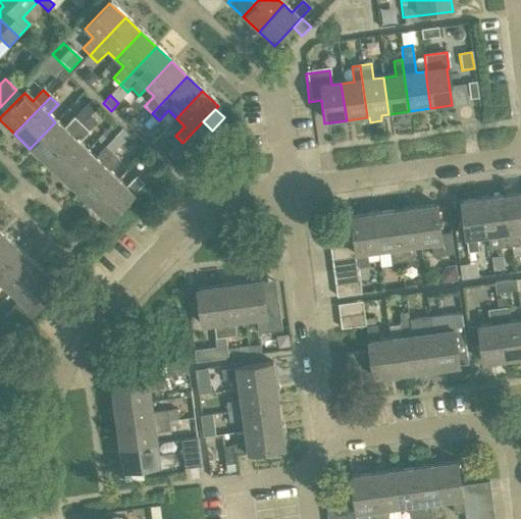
[(60,178),(86,151),(79,144),(89,134),(88,133),(97,123),(90,117),(82,126),(81,125),(45,163),(60,178)]
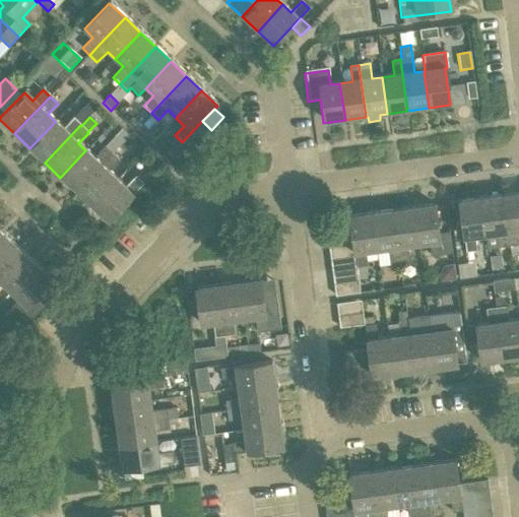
[(45,163),(80,125),(73,118),(63,129),(55,122),(29,148),(45,163)]
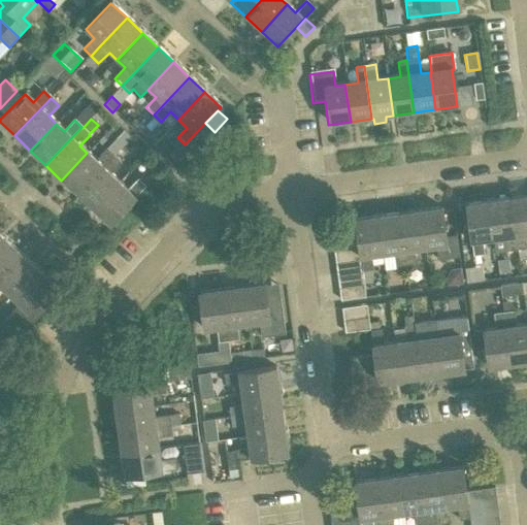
[(76,195),(113,157),(105,150),(95,161),(87,153),(61,181),(76,195)]
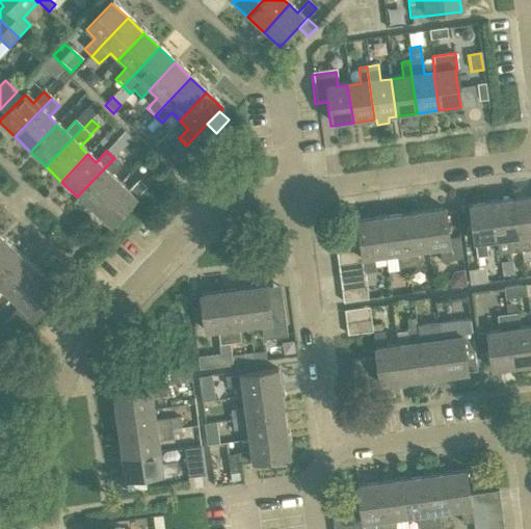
[(93,211),(120,184),(111,176),(122,165),(114,158),(77,196),(93,211)]
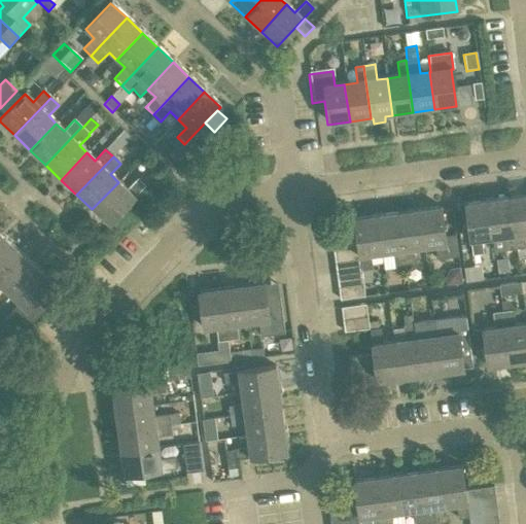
[(118,182),(92,209),(108,224),(134,197),(149,181),(141,174),(127,189),(118,182)]
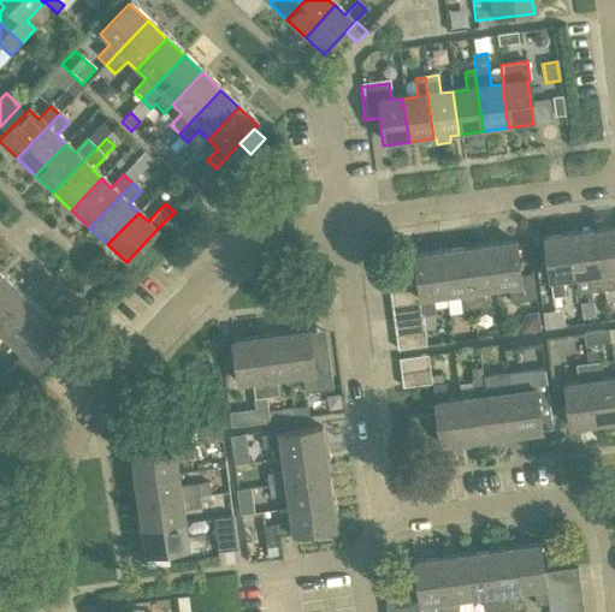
[(613,274),(614,273),(614,229),(595,232),(602,293),(614,291),(613,274)]
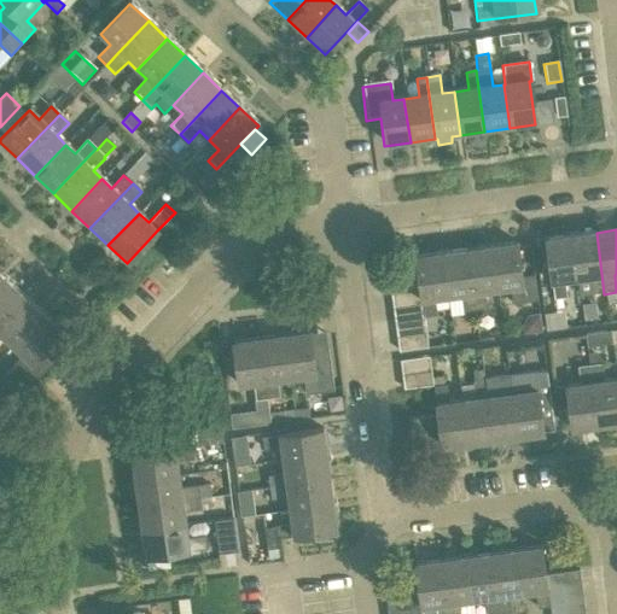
[(593,296),(604,294),(597,233),(572,237),(577,280),(591,278),(593,296)]
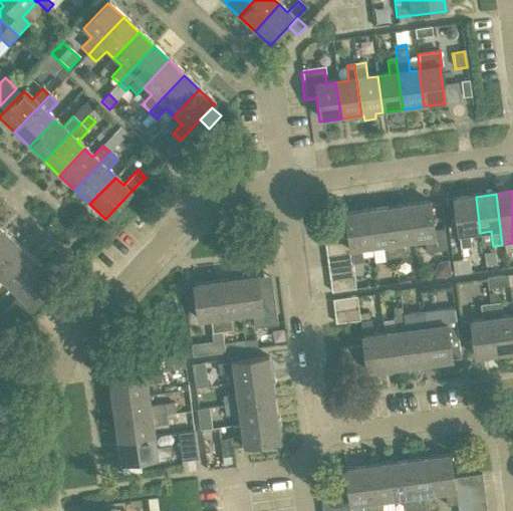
[(469,234),(480,233),(476,197),(453,200),(460,250),(471,249),(469,234)]
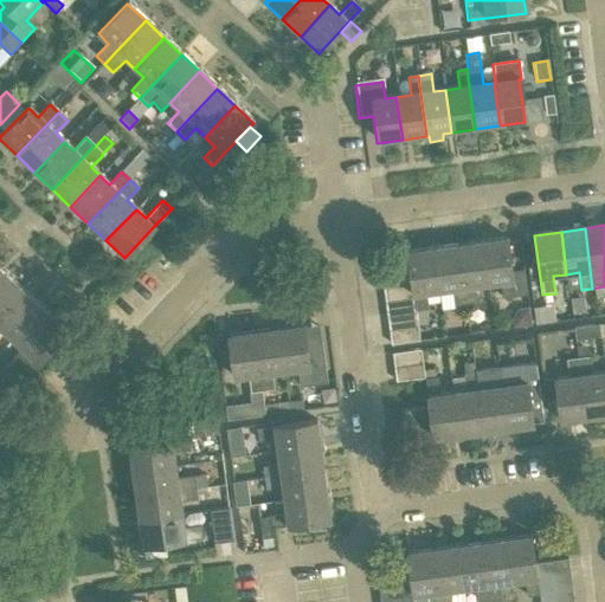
[(500,284),(502,301),(514,299),(506,239),(481,243),(487,285),(500,284)]
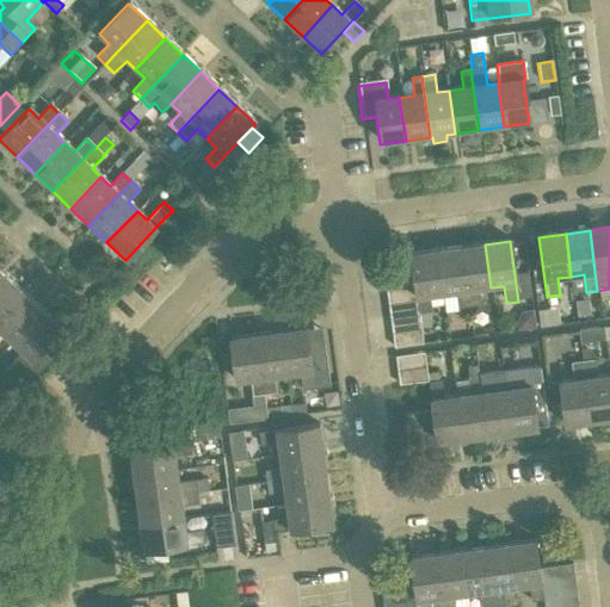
[(479,289),(491,287),(485,245),(460,248),(468,308),(481,307),(479,289)]
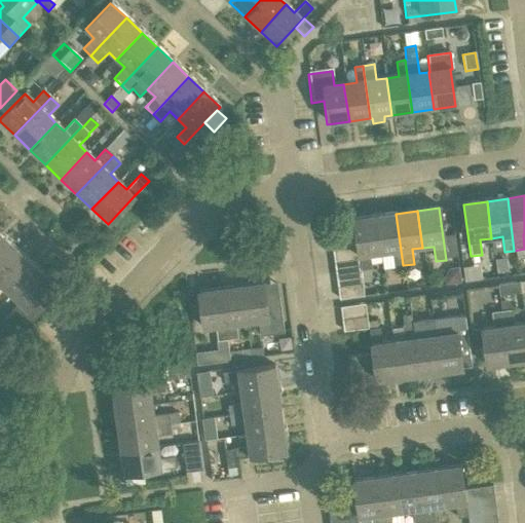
[(394,267),(403,265),(396,214),(375,216),(379,253),(391,252),(394,267)]
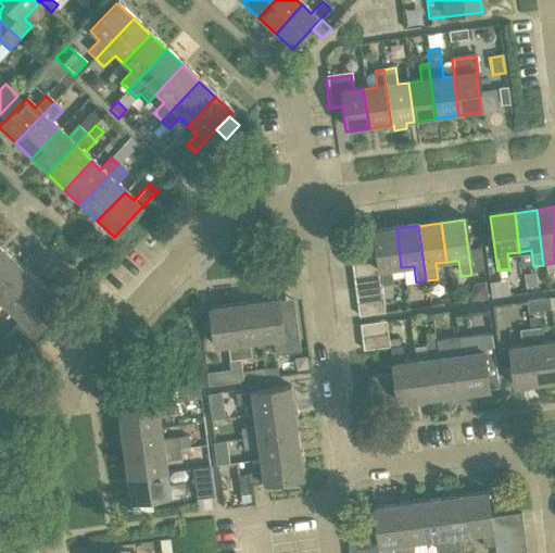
[(392,286),(390,269),(401,267),(396,228),(374,231),(381,287),(392,286)]
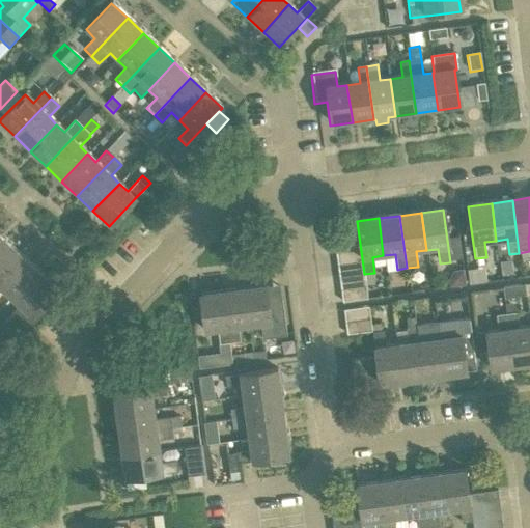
[(335,242),(336,255),(361,252),(359,239),(335,242)]
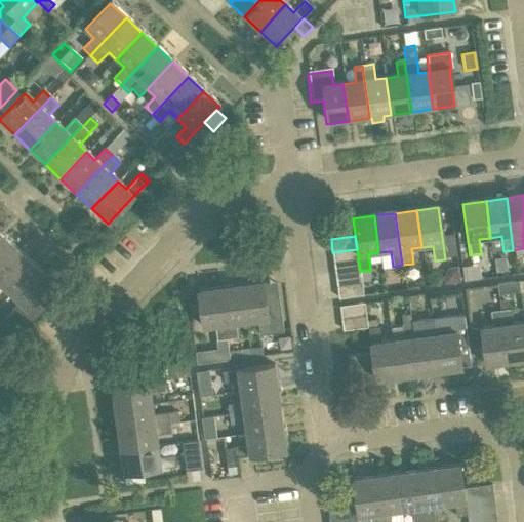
[(0,274),(19,254),(4,239),(0,243),(0,274)]
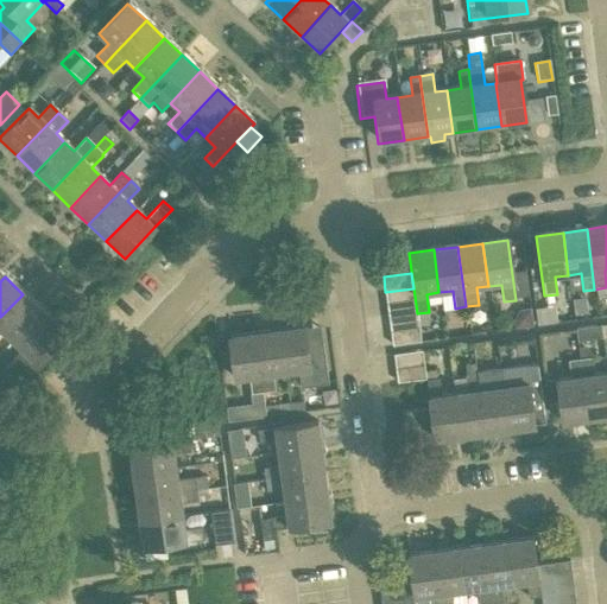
[(415,303),(413,288),(385,292),(387,306),(415,303)]
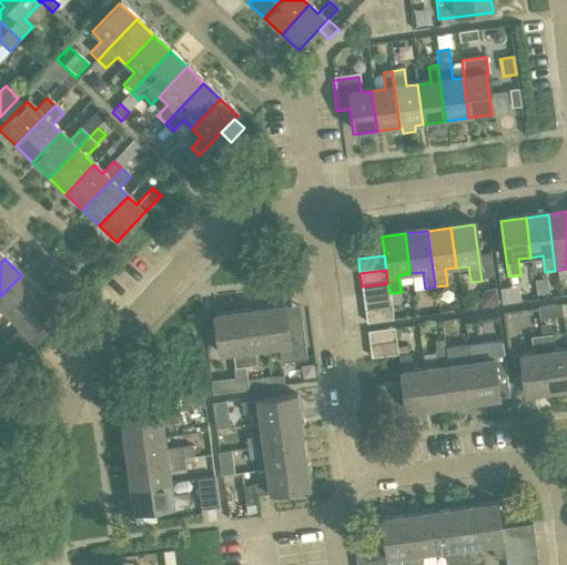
[(10,321),(39,291),(21,275),(0,296),(0,313),(1,312),(10,321)]
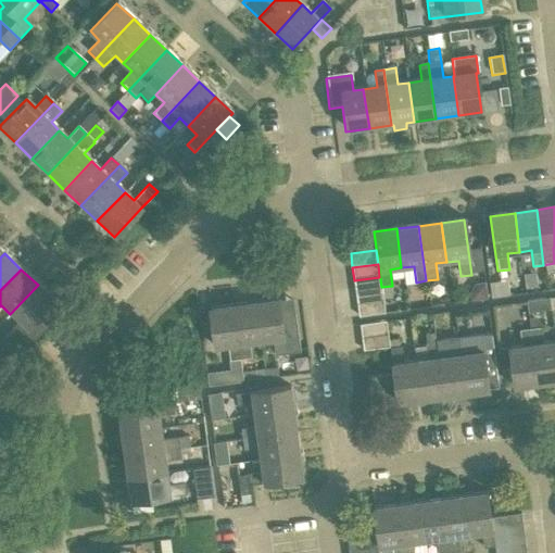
[(354,280),(356,292),(381,289),(379,277),(354,280)]
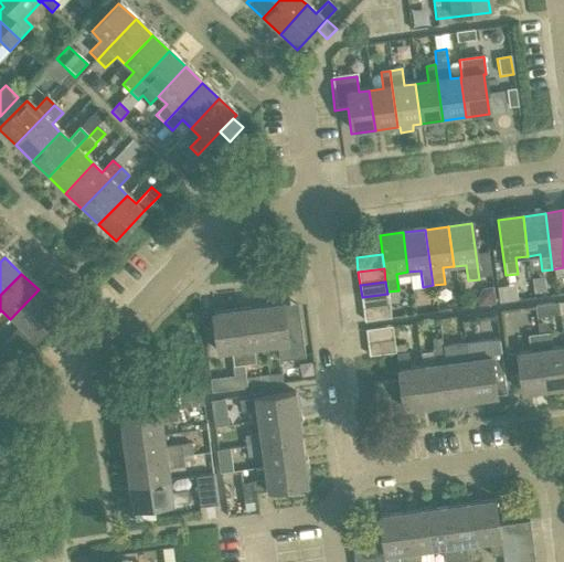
[(39,289),(10,319),(19,327),(1,346),(19,363),(45,335),(36,326),(55,306),(39,289)]
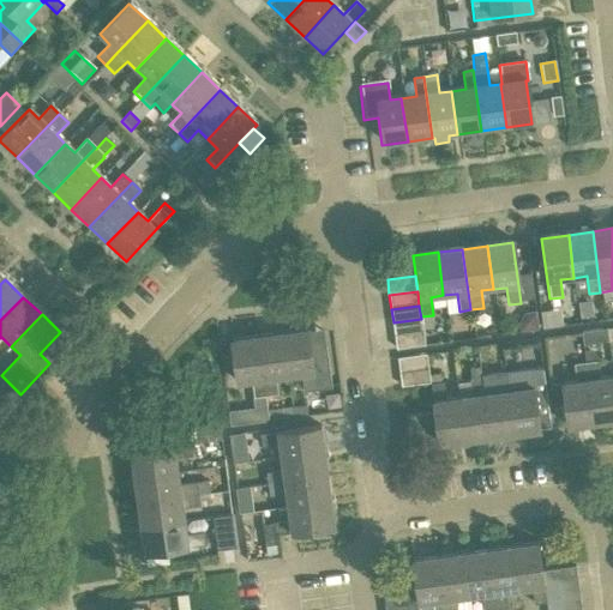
[(394,322),(395,337),(422,333),(421,319),(394,322)]
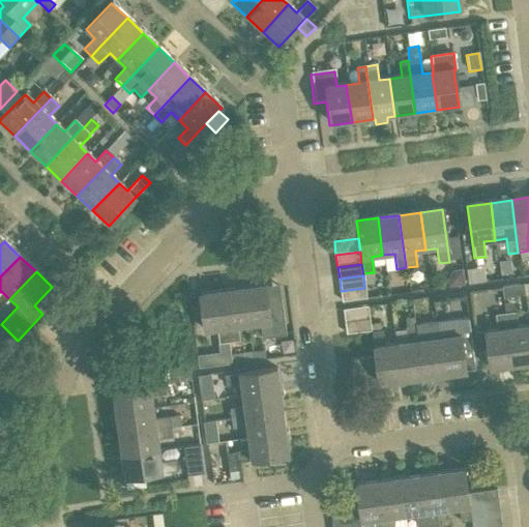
[(243,289),(247,327),(260,325),(261,339),(272,338),(270,324),(265,286),(243,289)]
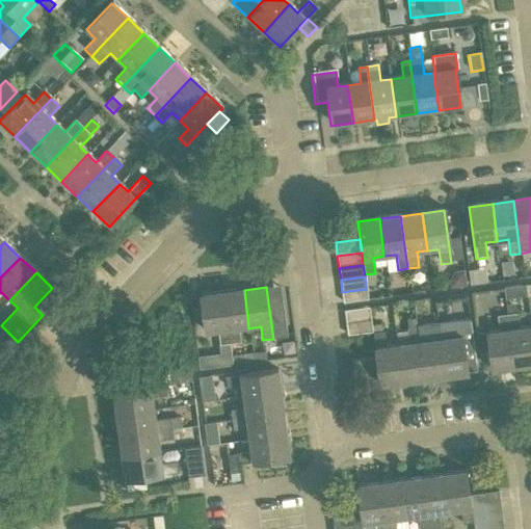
[(366,289),(342,292),(343,303),(368,300),(366,289)]
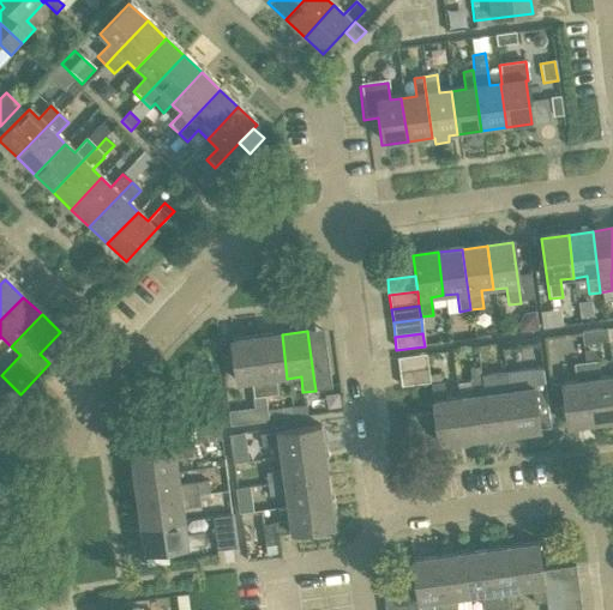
[(275,380),(287,379),(282,334),(257,338),(265,398),(277,396),(275,380)]
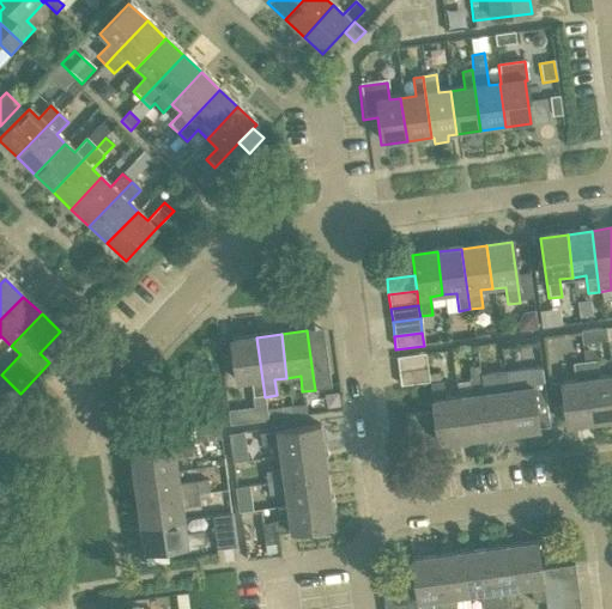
[(253,399),(265,397),(256,338),(231,341),(237,385),(250,383),(253,399)]
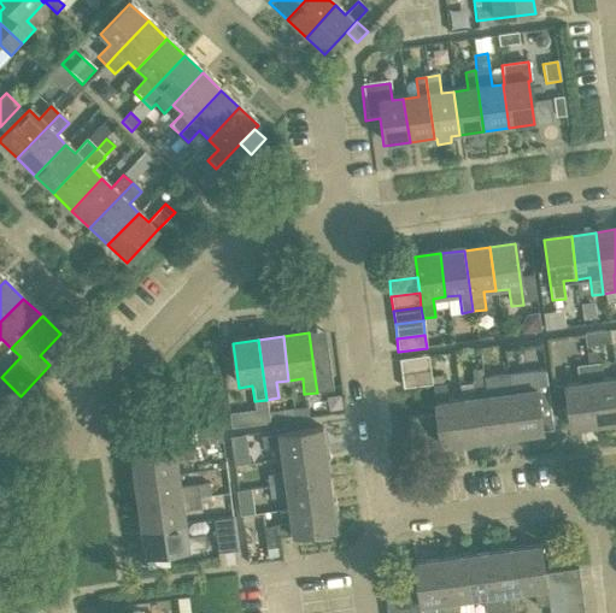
[(399,361),(402,376),(430,372),(428,358),(399,361)]
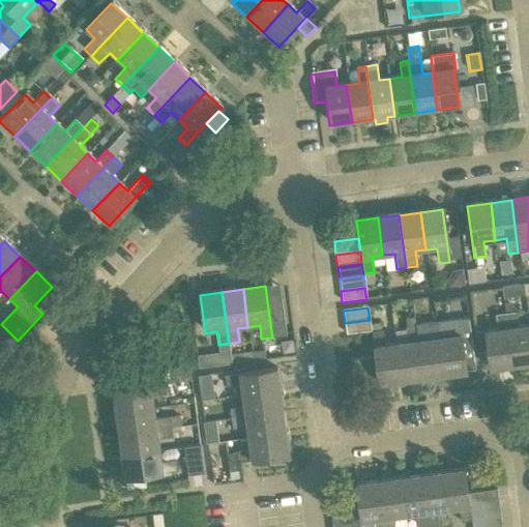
[(528,363),(528,334),(528,325),(518,327),(516,313),(504,315),(511,367),(528,363)]
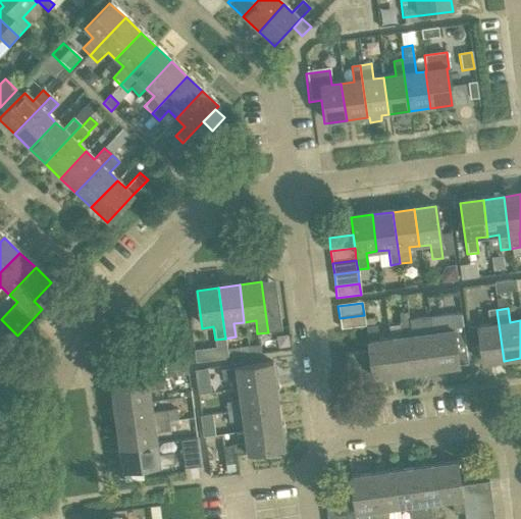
[(482,364),(504,361),(497,310),(487,311),(488,324),(467,327),(469,346),(479,345),(482,364)]
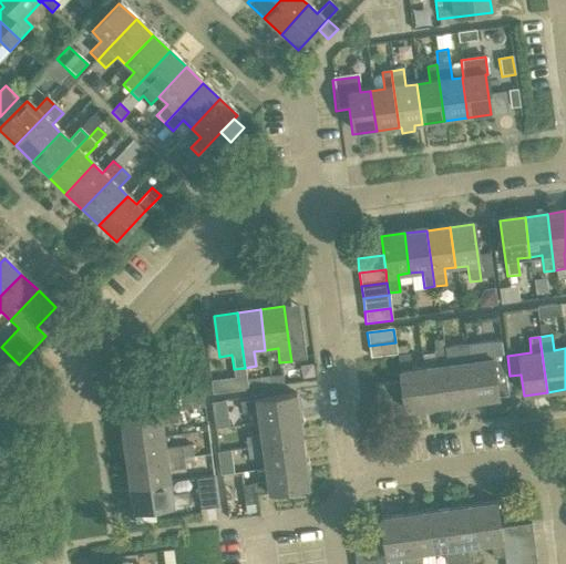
[(429,409),(452,406),(442,340),(433,342),(434,351),(432,351),(435,367),(423,369),(429,409)]
